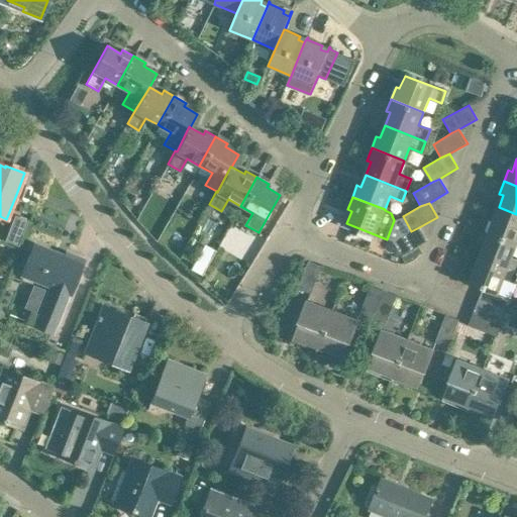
[(516,214),(499,207),(494,221),(489,219),(485,230),(516,242),(516,241),(516,214)]
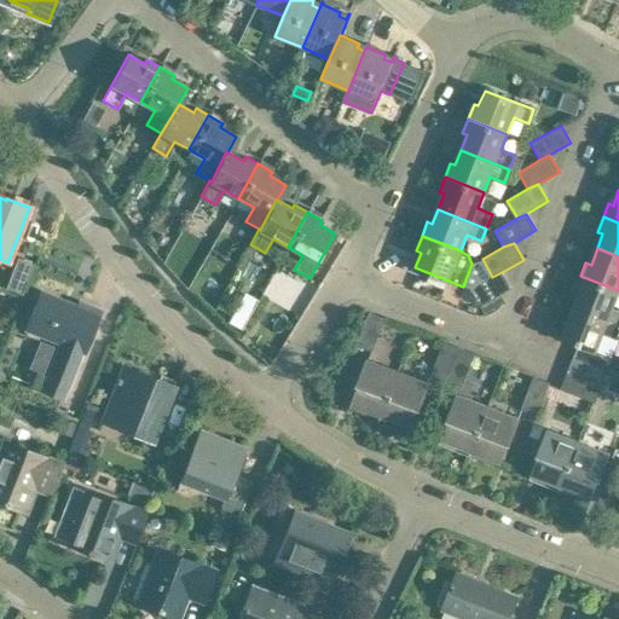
[(18,259),(15,270),(30,276),(35,265),(18,259)]
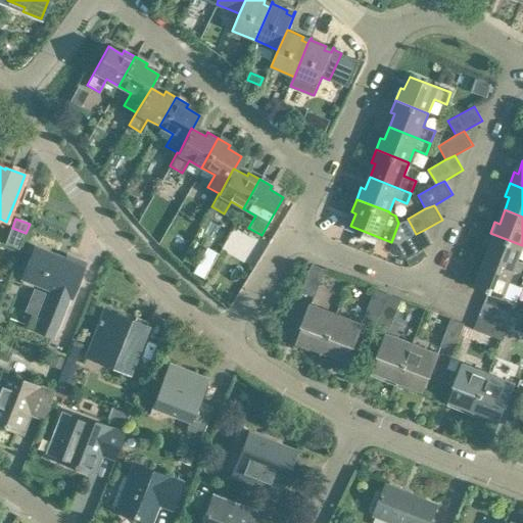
[(424,230),(416,234),(397,244),(407,258),(432,244),(424,230)]
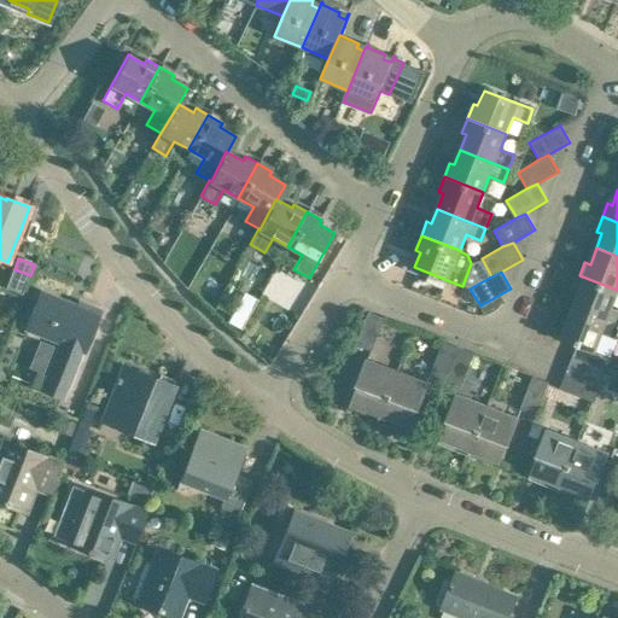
[(617,309),(611,307),(617,290),(579,275),(573,291),(578,292),(573,307),(617,324),(617,309)]
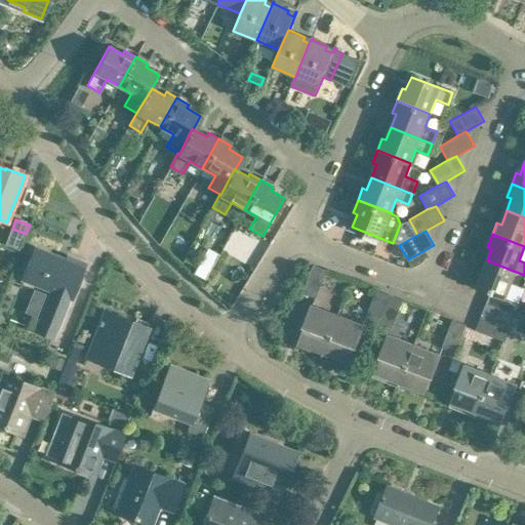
[(34,248),(27,268),(22,280),(51,292),(40,322),(36,333),(52,340),(56,328),(68,298),(71,299),(77,283),(85,264),(67,256),(65,260),(34,248)]
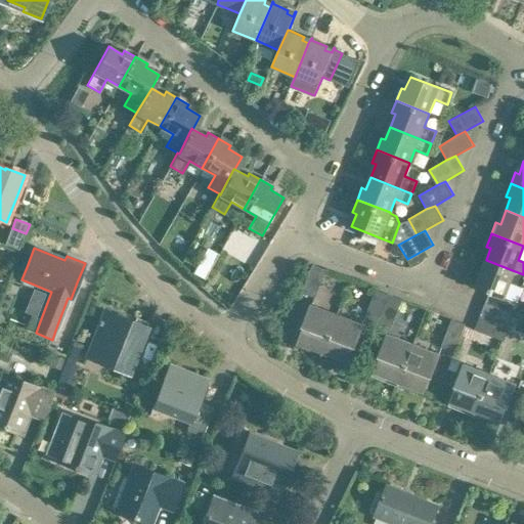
[(522,288),(523,282),(523,274),(486,260),(480,273),(477,272),(472,285),(490,292),(485,303),(513,314),(518,302),(504,297),(510,282),(522,288)]
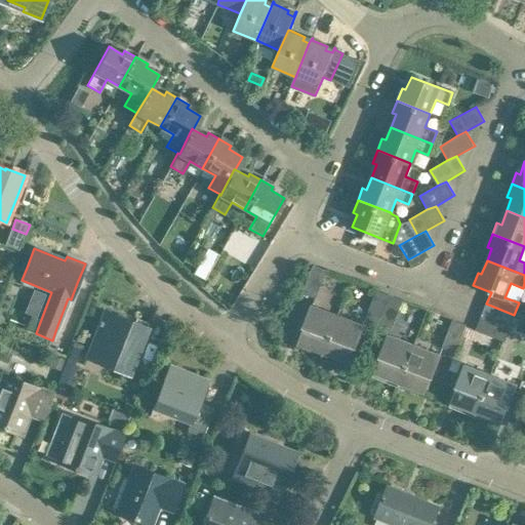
[(200,265),(194,275),(203,280),(209,271),(200,265)]
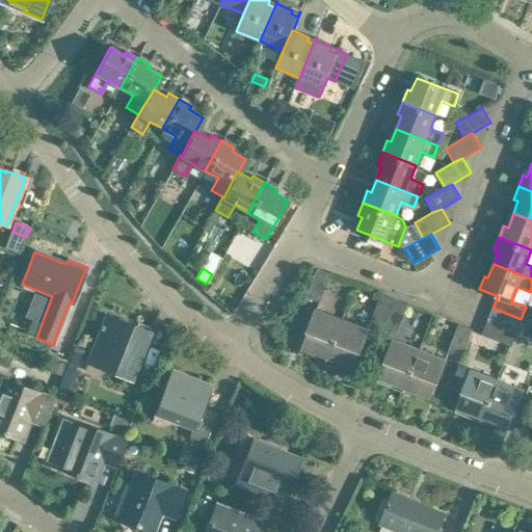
[(331,274),(318,269),(307,297),(320,302),(331,274)]
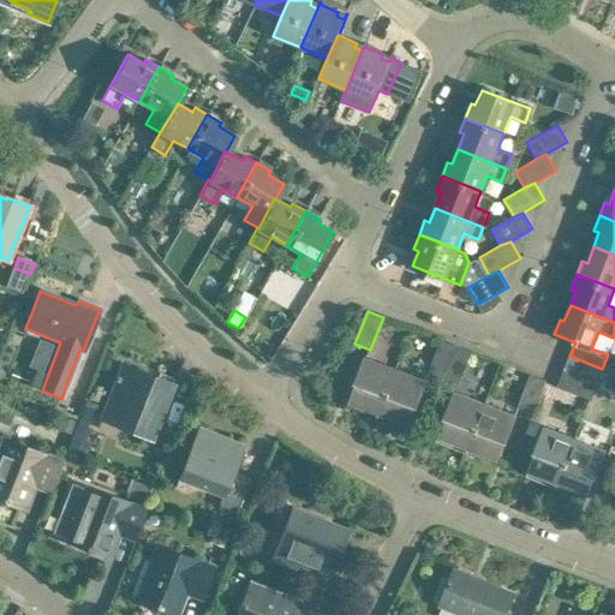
[(445,378),(458,346),(441,340),(429,372),(445,378)]
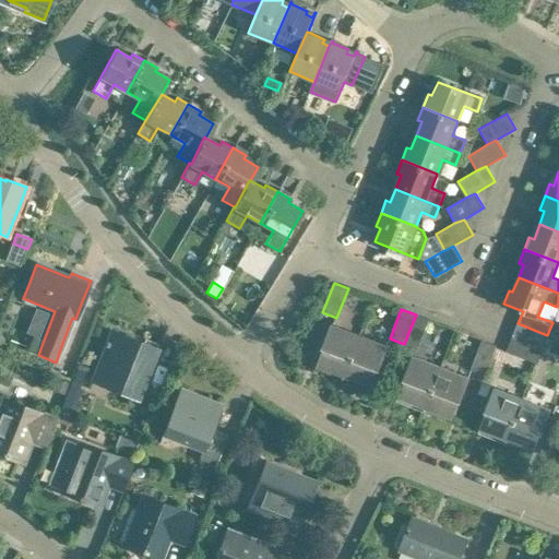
[(416,314),(404,344),(417,349),(429,320),(416,314)]
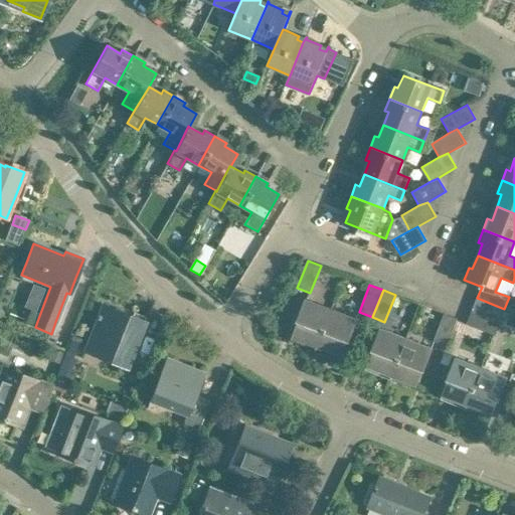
[(500,321),(504,309),(477,298),(473,310),(500,321)]
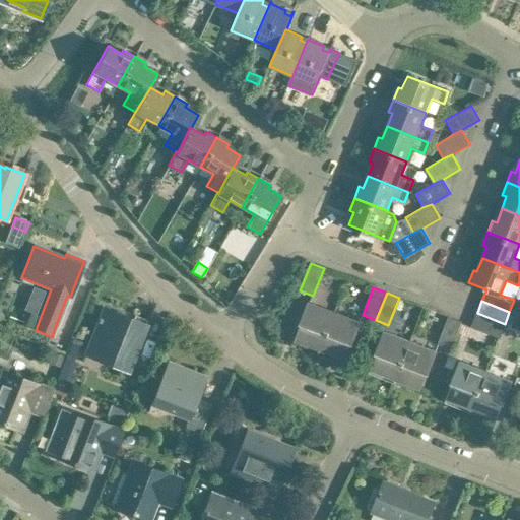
[(320,349),(334,312),(310,303),(295,341),(296,341),(296,340),(320,349)]
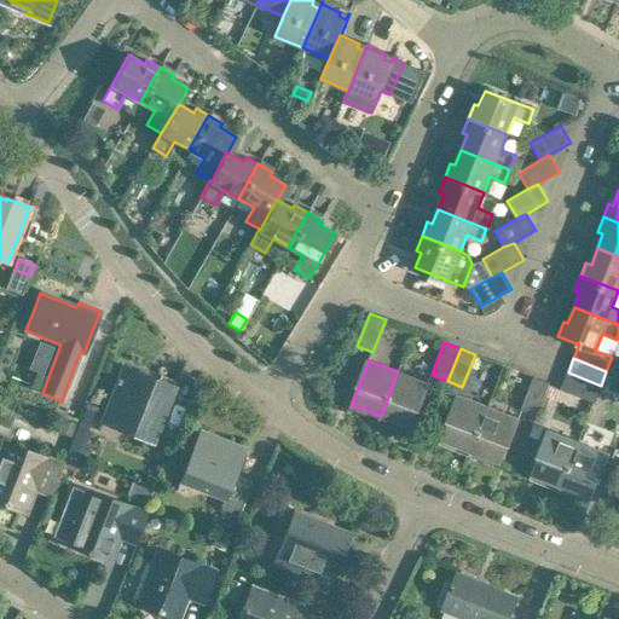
[(114,388),(105,409),(132,420),(127,433),(152,444),(166,410),(174,387),(152,379),(151,380),(144,377),(145,375),(122,366),(114,388)]
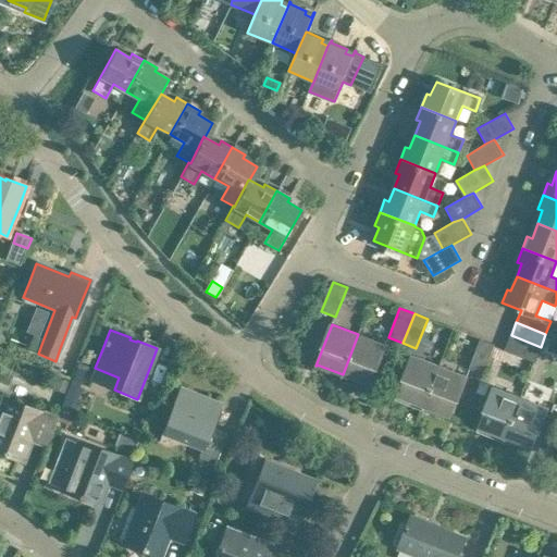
[(358,334),(343,374),(341,378),(342,379),(344,374),(369,384),(369,386),(370,387),(378,367),(386,346),(358,334)]
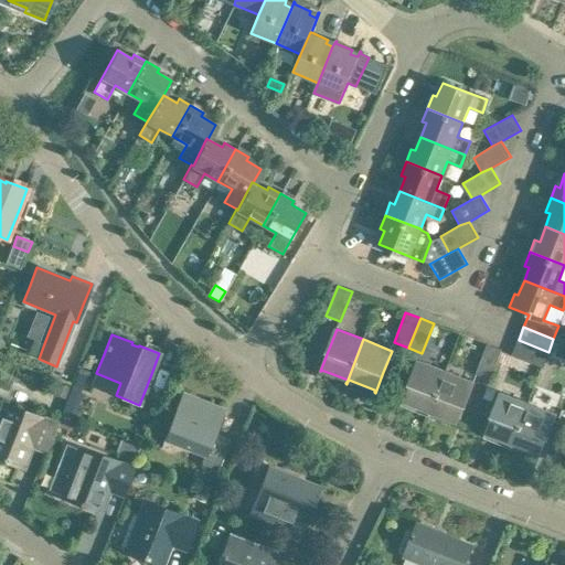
[(542,368),(548,352),(519,340),(512,355),(542,368)]
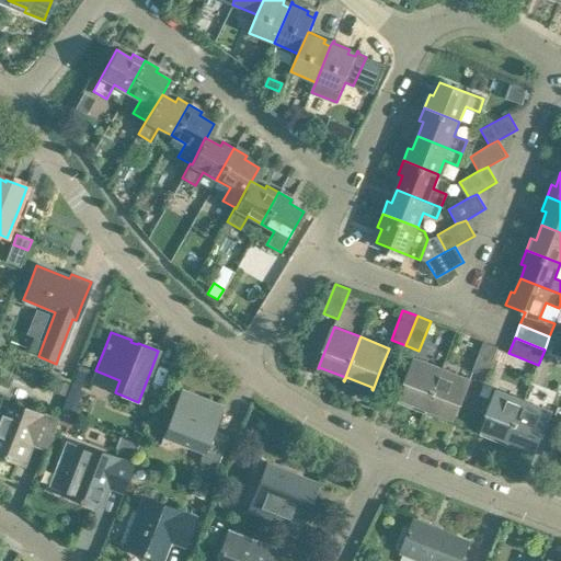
[(499,347),(484,342),(472,370),(487,376),(499,347)]
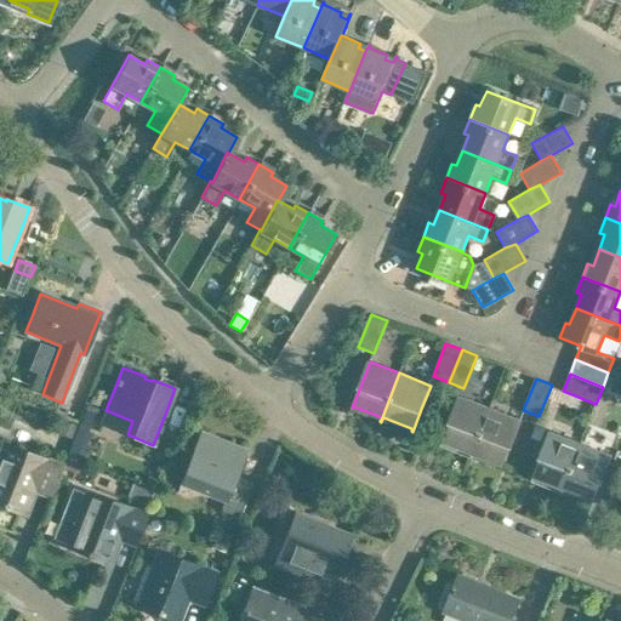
[(472,453),(490,408),(460,396),(450,421),(442,443),(443,444),(444,442),(472,453)]
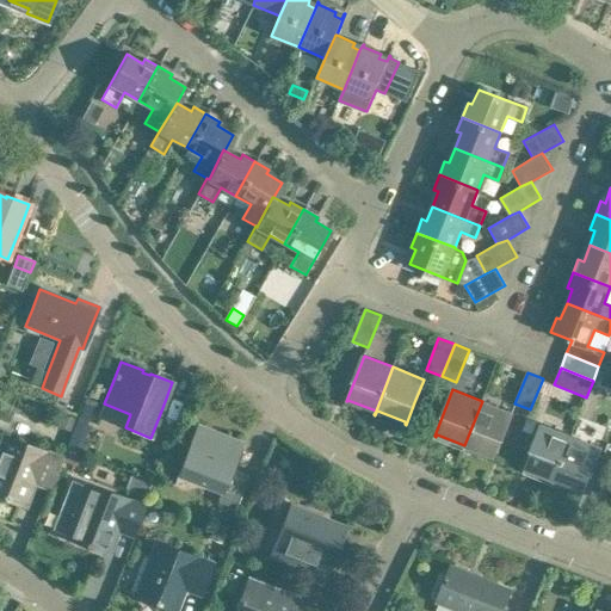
[(482,401),(464,445),(463,450),(464,450),(466,445),(494,456),(493,458),(494,460),(503,437),(512,413),(482,401)]
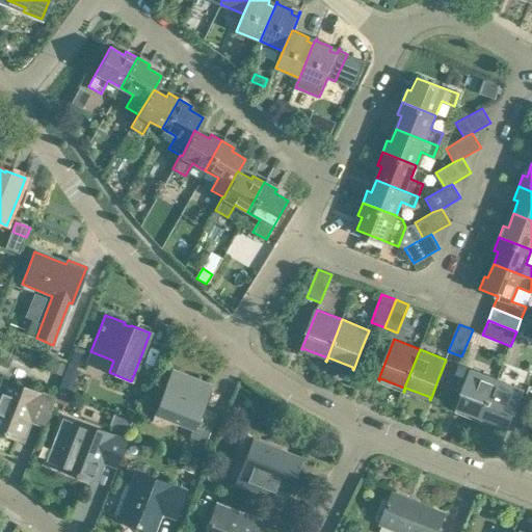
[(74,351),(58,390),(65,392),(80,354),(74,351)]
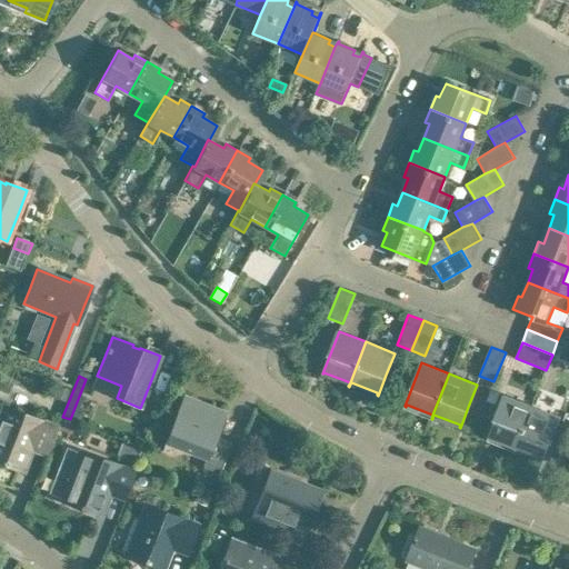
[(185,395),(176,415),(165,443),(205,459),(201,467),(219,473),(231,442),(230,441),(228,447),(213,441),(226,411),(209,406),(209,407),(185,397),(186,395),(185,395)]
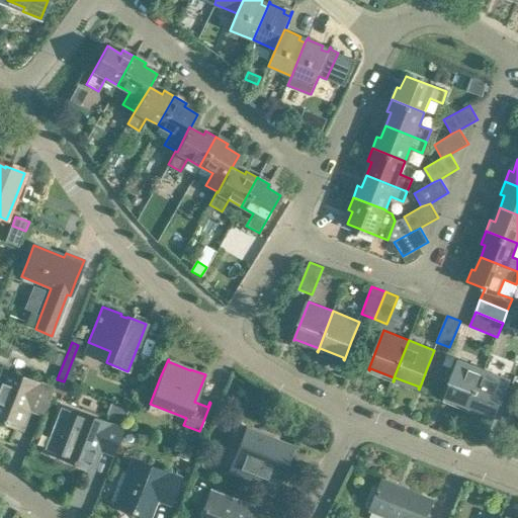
[(468,409),(484,369),(459,360),(444,399),(468,409)]
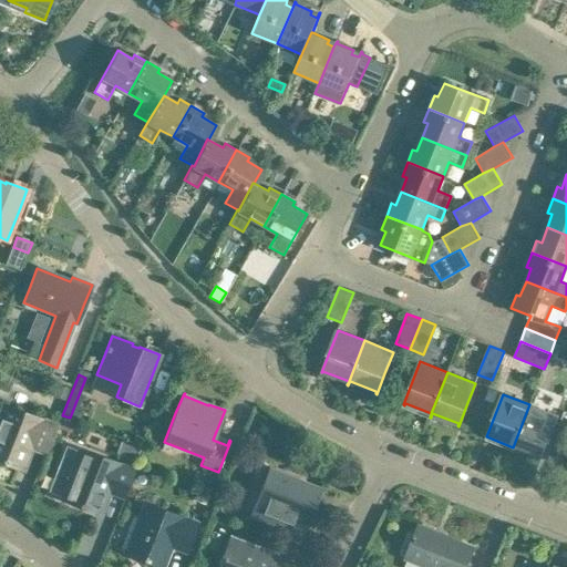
[(44,452),(52,432),(55,424),(4,404),(0,414),(0,460),(18,467),(27,445),(44,452)]
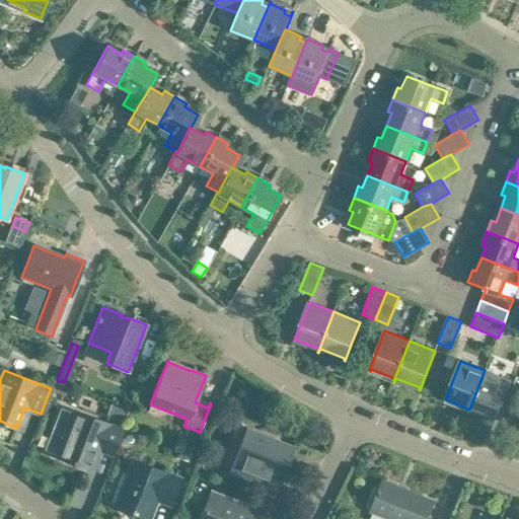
[(485,370),(469,410),(496,420),(511,380),(485,370)]
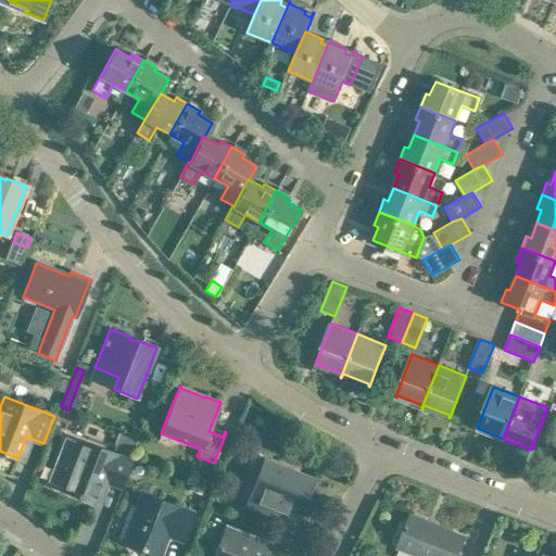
[(119,488),(127,467),(130,459),(80,440),(61,489),(93,502),(102,480),(119,488)]
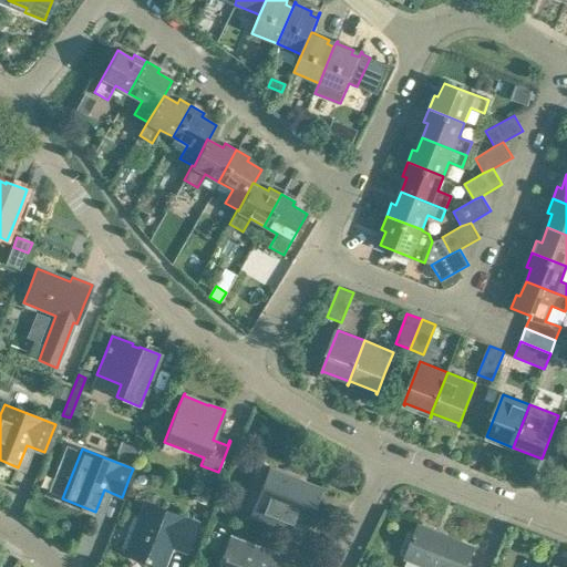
[(269,468),(261,490),(260,492),(267,494),(258,519),(301,536),(310,515),(308,514),(310,508),(312,508),(320,488),(269,468)]
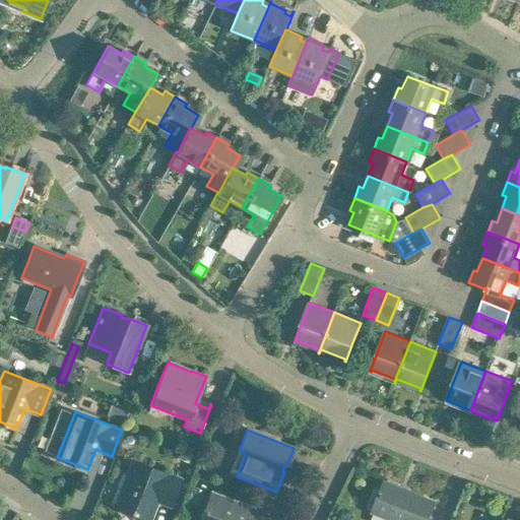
[(170,506),(178,486),(180,479),(131,461),(121,488),(114,507),(145,519),(153,499),(170,506)]
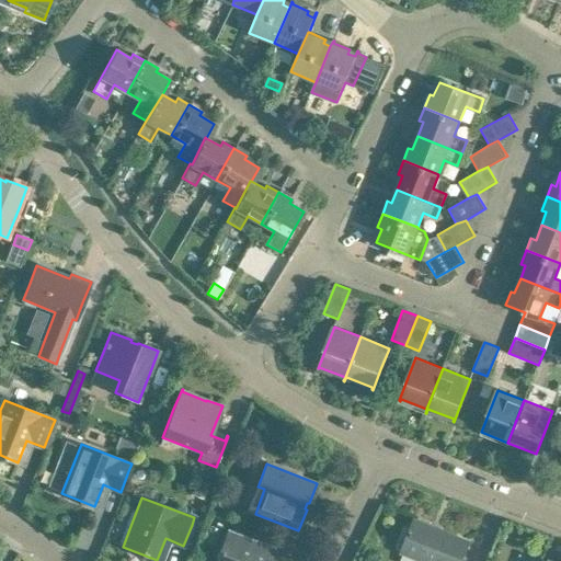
[(422,560),(461,560),(469,541),(414,521),(401,552),(422,560)]
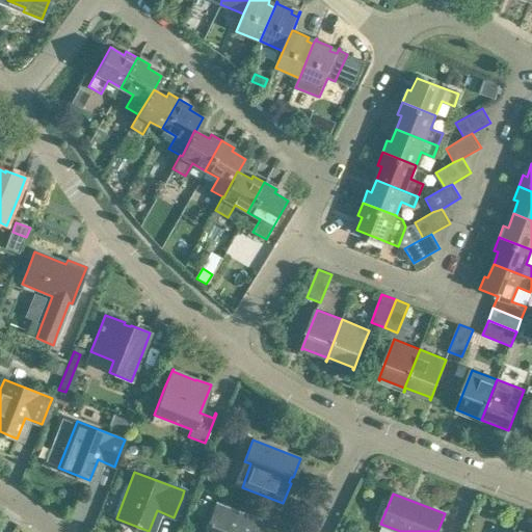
[(253,531),(258,521),(216,504),(205,531),(253,531)]
